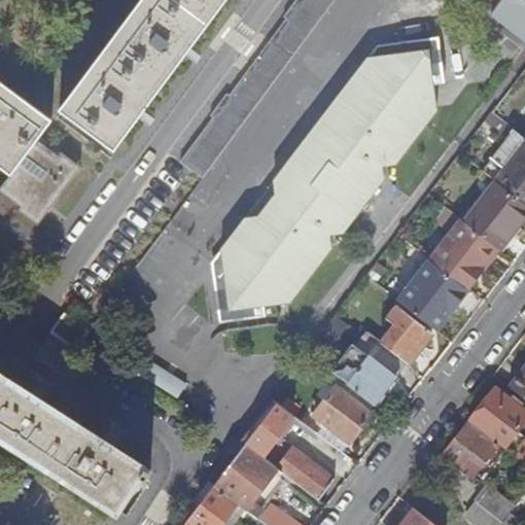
[(136,0),(59,107),(63,110),(65,111),(117,149),(137,121),(140,117),(143,113),(182,58),(186,53),(188,49),(223,0),(136,0)]
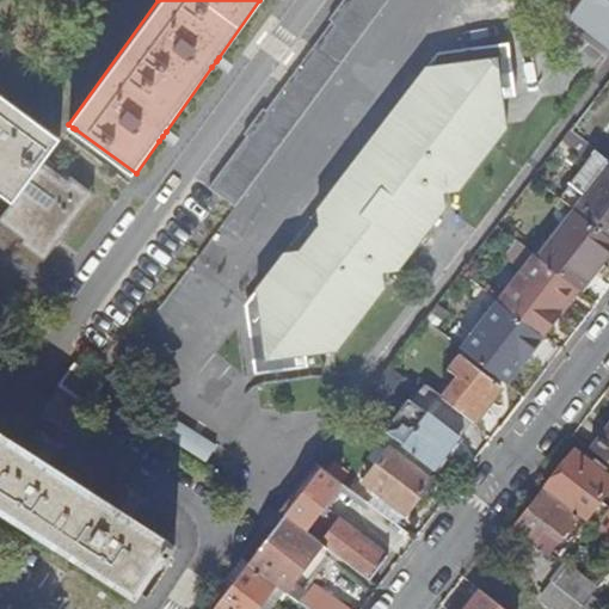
[(385,0),(338,0),(326,18),(330,19),(264,110),(260,108),(244,133),(246,135),(210,184),(237,203),(323,86),(385,0)]
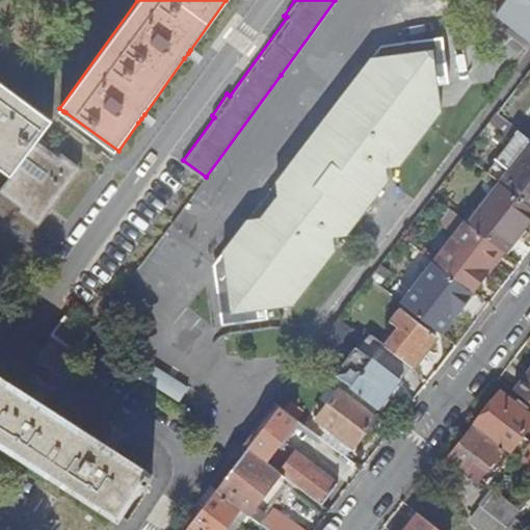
[(263,221),(248,219),(223,252),(226,269),(215,285),(221,324),(268,320),(266,308),(292,303),(335,249),(335,234),(347,232),(389,179),(387,166),(390,166),(399,165),(442,110),(436,82),(433,61),(443,50),(442,36),(423,40),(400,42),(401,54),(398,54),(370,58),(328,113),(334,128),(318,127),(275,182),(281,194),(263,221)]
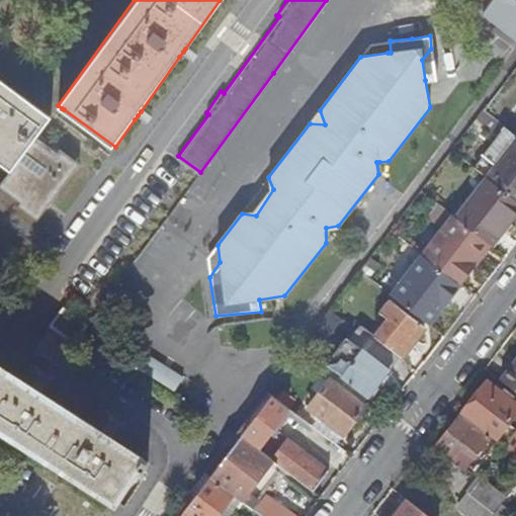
[(369,44),(360,57),(388,53),(391,53),(390,40),(369,44)]
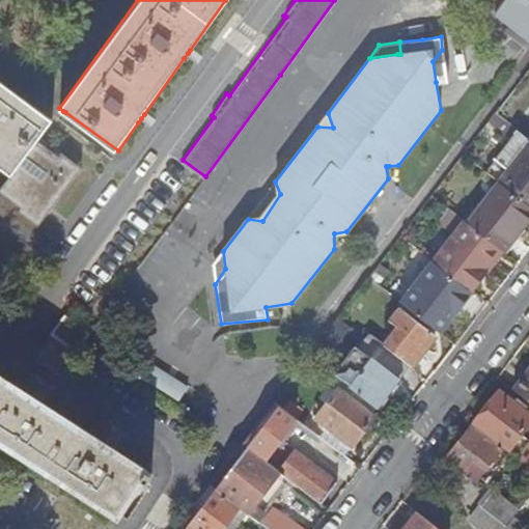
[(433,61),(436,82),(448,81),(442,50),(433,61)]
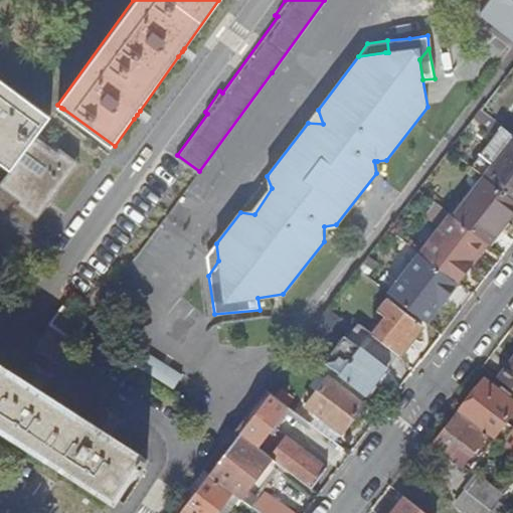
[(50,118),(0,81),(0,165),(10,172),(0,186),(0,192),(38,220),(44,212),(48,207),(50,203),(77,164),(38,137),(50,118)]
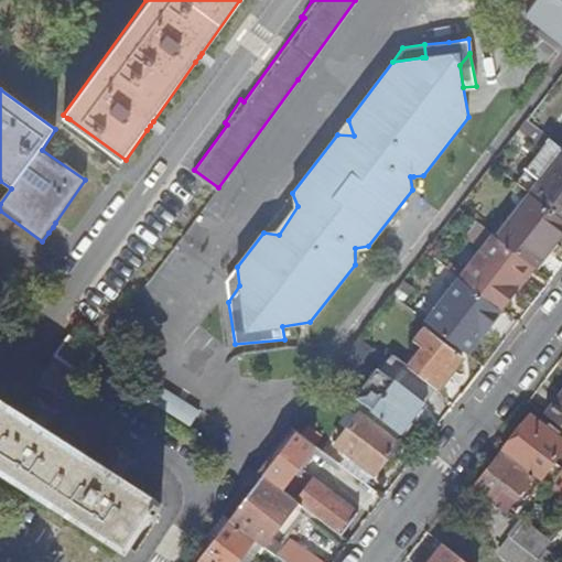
[(348,120),(337,134),(354,136),(348,120)]
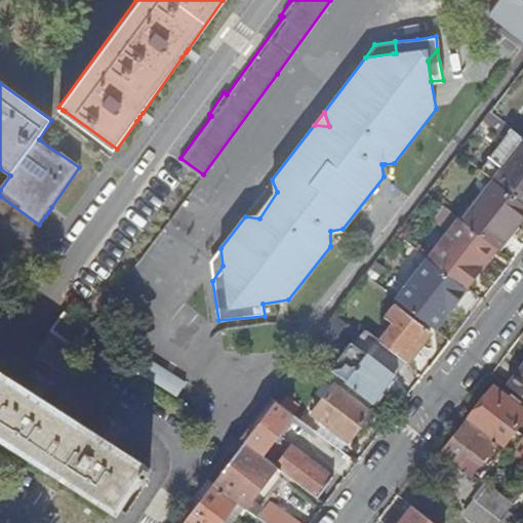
[(522,143),(503,170),(495,165),(486,178),(492,183),(522,206),(522,143)]
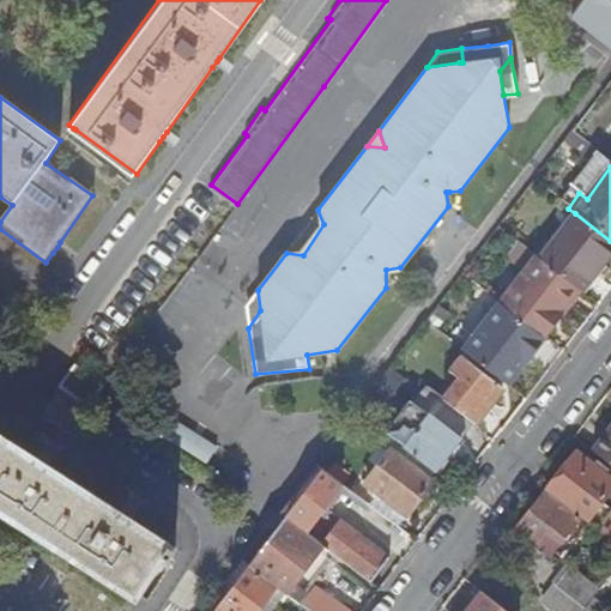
[(324,224),(318,210),(286,253),(303,255),(324,224)]
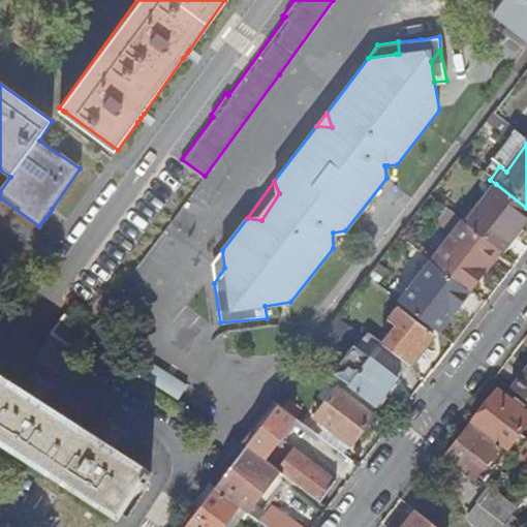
[(526,208),(496,184),(464,225),(494,249),(498,251),(526,213),(526,208)]
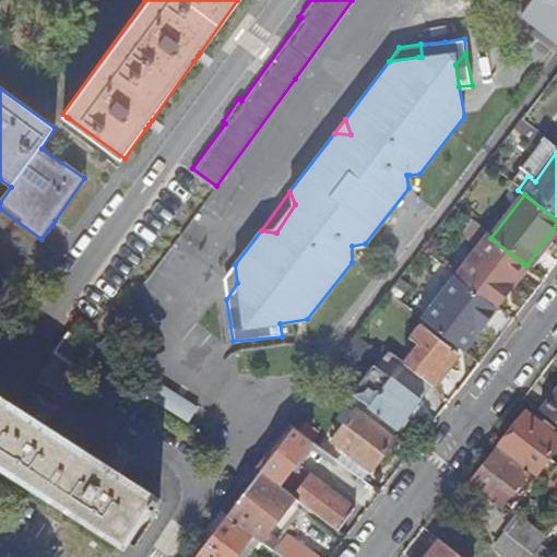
[(494,309),(516,281),(512,277),(522,263),(490,238),(487,236),(453,279),(459,283),(484,303),(494,309)]
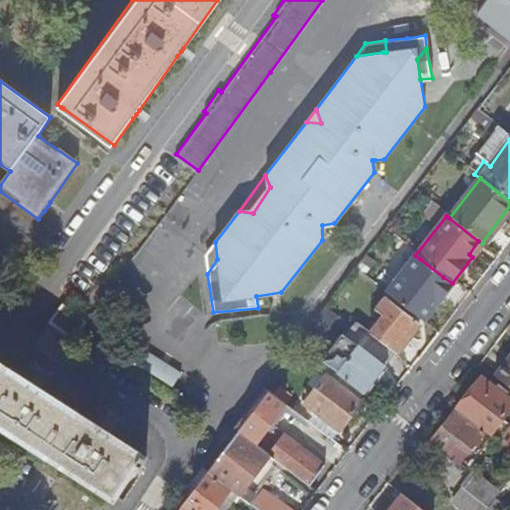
[(482,243),(478,241),(469,254),(472,257),(482,243)]
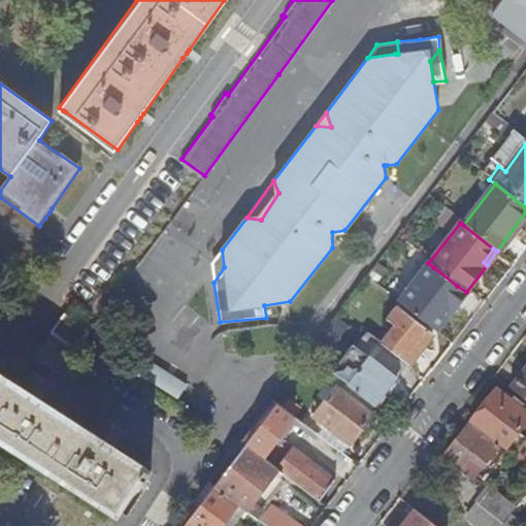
[(450,314),(466,292),(457,286),(433,267),(428,263),(396,304),(434,333),(442,323),(438,320),(446,309),(450,314)]
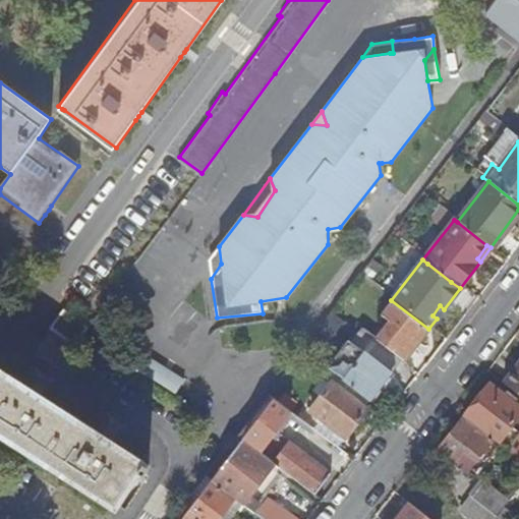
[(363,278),(381,291),(388,282),(367,266),(360,276),(363,278)]
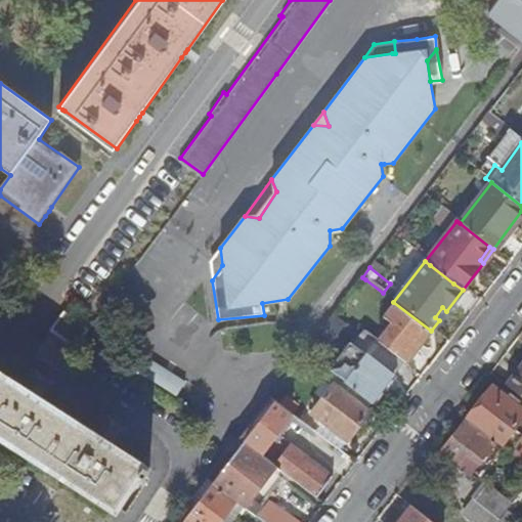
[(402,361),(403,362),(427,333),(394,307),(384,319),(389,323),(376,341),(402,361)]
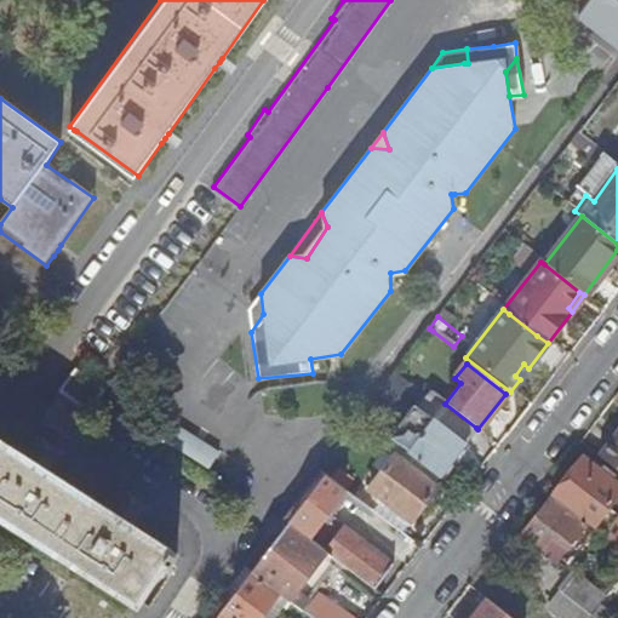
[(463,445),(476,428),(445,404),(430,393),(394,441),(440,478),(464,447),(463,445)]
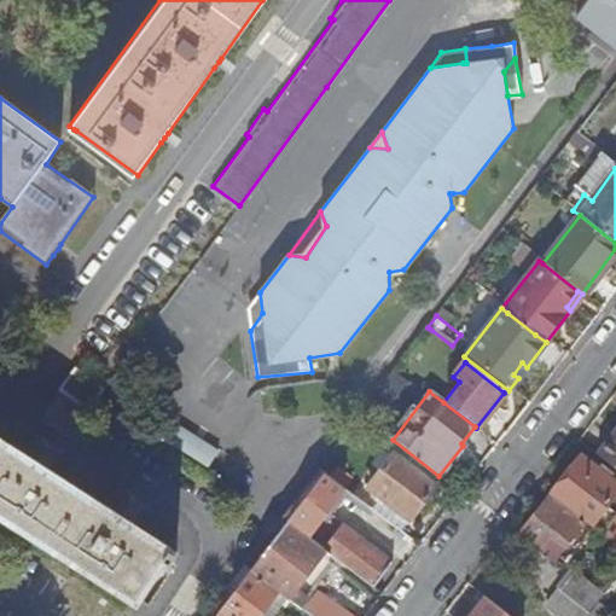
[(600,460),(615,471),(615,428),(594,455),(600,460)]
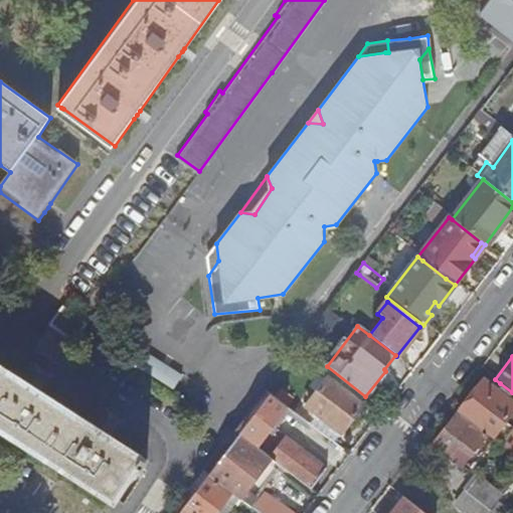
[(0,425),(54,461),(115,500),(137,465),(142,468),(147,462),(143,459),(144,456),(142,455),(110,435),(106,433),(101,429),(84,418),(39,390),(35,387),(30,384),(0,364),(0,425)]
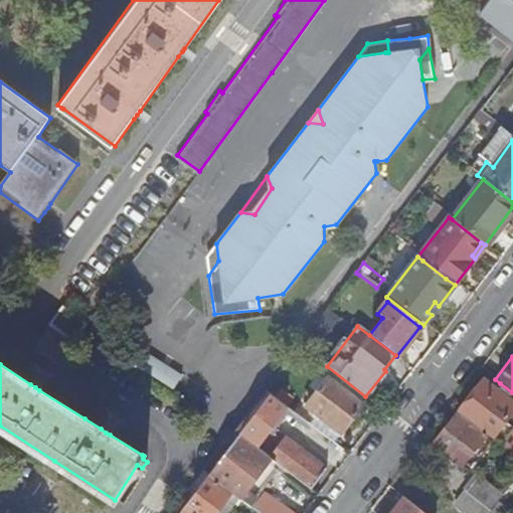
[(340,434),(362,404),(328,377),(305,407),(340,434)]
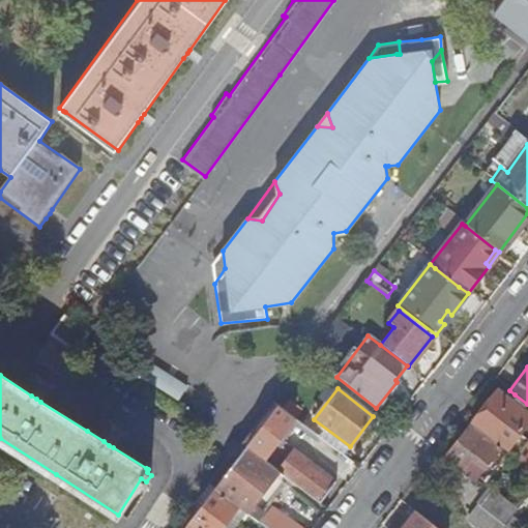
[(499,447),(505,452),(527,422),(527,416),(496,393),(471,427),(499,447)]
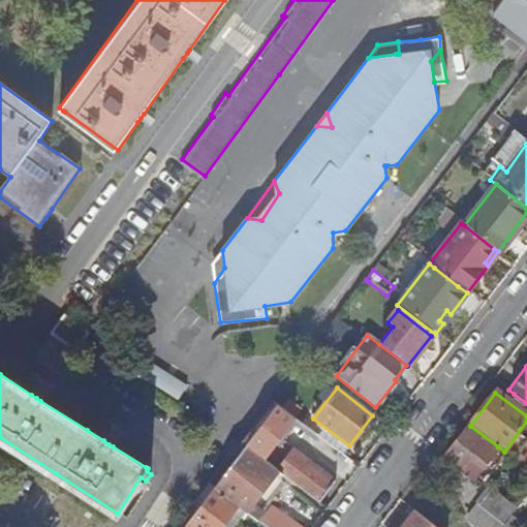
[(292,420),(276,406),(244,447),(261,460),(292,420)]
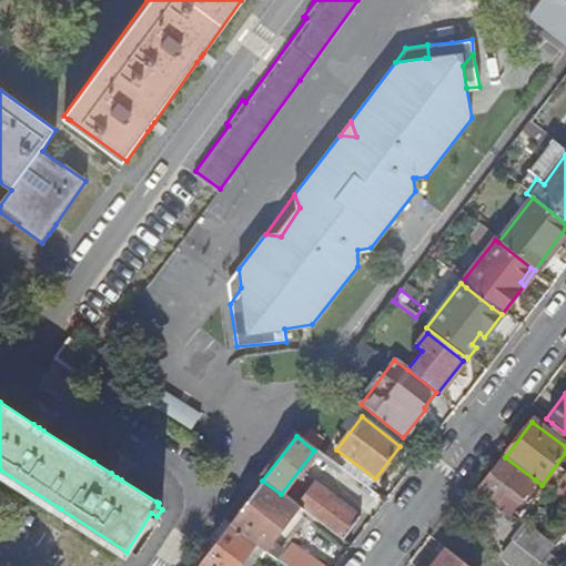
[(535,479),(505,457),(476,495),(503,514),(514,498),(517,502),(535,479)]
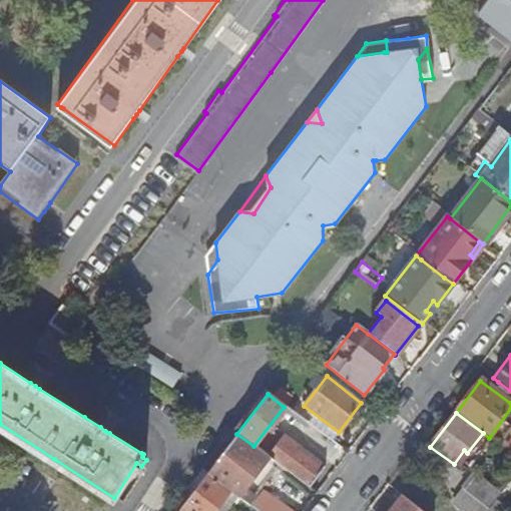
[(253,446),(236,434),(206,474),(233,495),(246,504),(251,497),(242,489),(267,458),(253,446)]
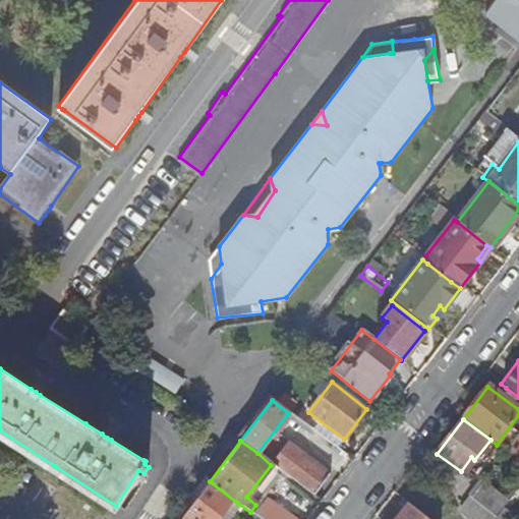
[(271,465),(312,496),(327,476),(287,445),(271,465)]
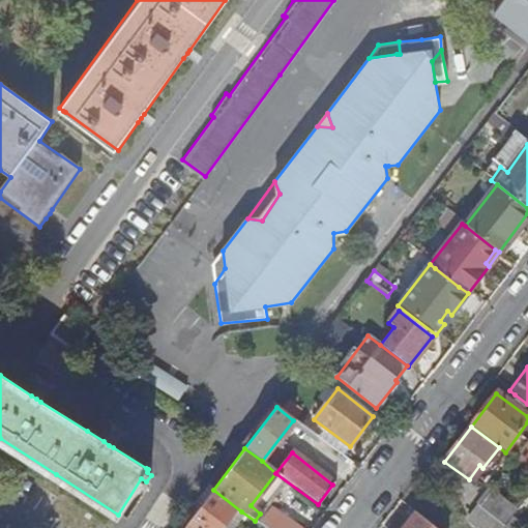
[(241,511),(213,490),(183,527),(218,527),(231,512),(237,518),(241,511)]
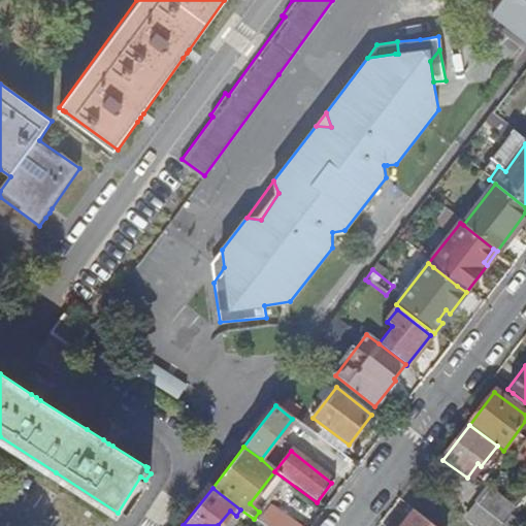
[(500,524),(513,508),(489,491),(477,506),(500,524)]
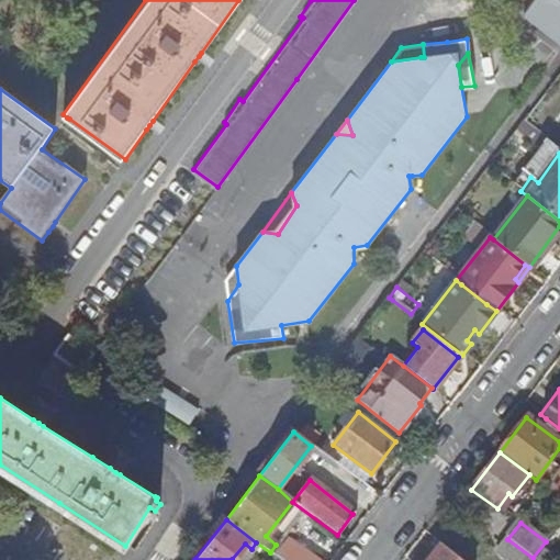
[(459,559),(440,545),(428,559),(459,559)]
